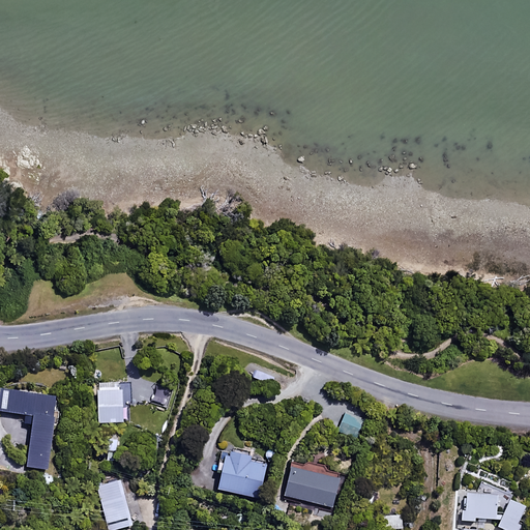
[(130,383),(96,383),(96,422),(123,422),(123,405),(130,405),(130,383)]
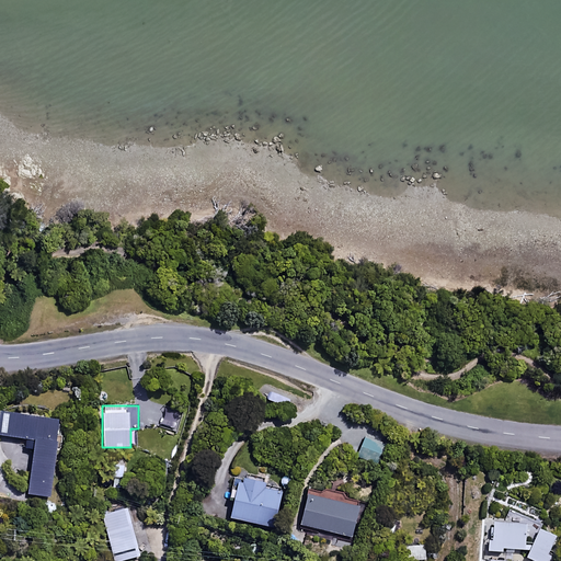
[(30,438),(27,449),(36,450),(30,493),(52,496),(64,421),(8,412),(3,434),(30,438)]
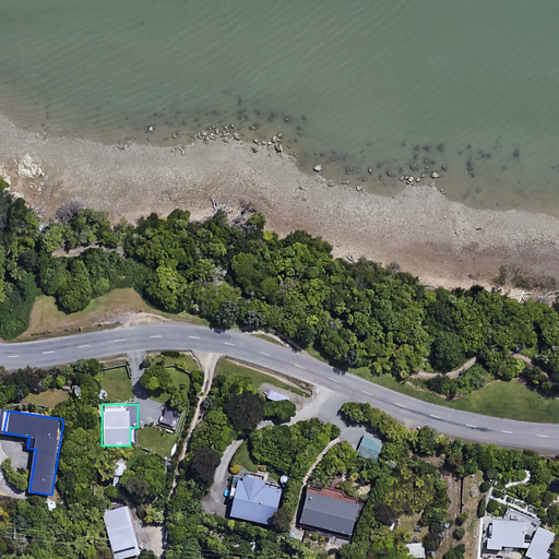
[(382,443),(363,436),(356,450),(376,459),(382,443)]
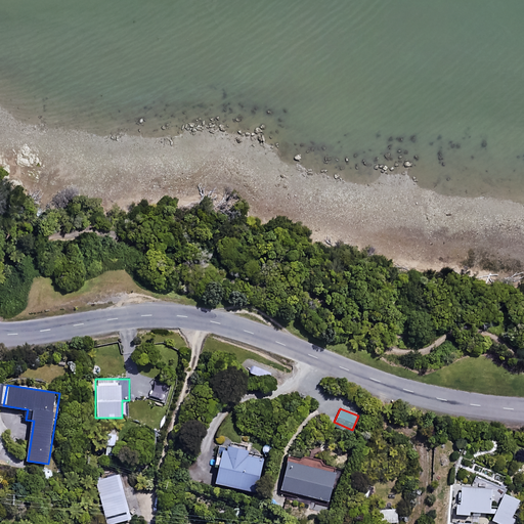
[(213,466),(221,468),(217,483),(255,492),(263,460),(249,455),(250,451),(226,445),(226,448),(218,446),(213,466)]
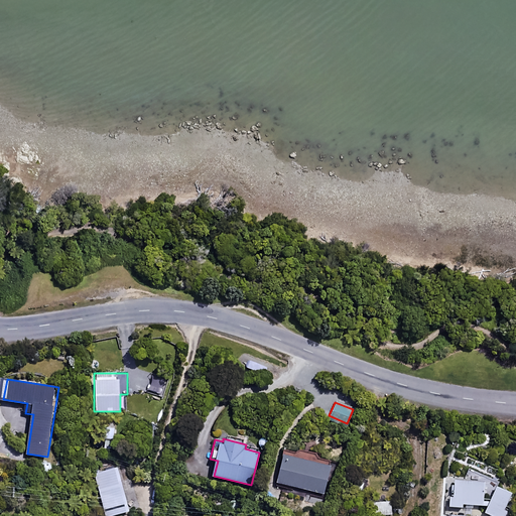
[(333,463),(286,450),(278,482),(324,495),(333,463)]
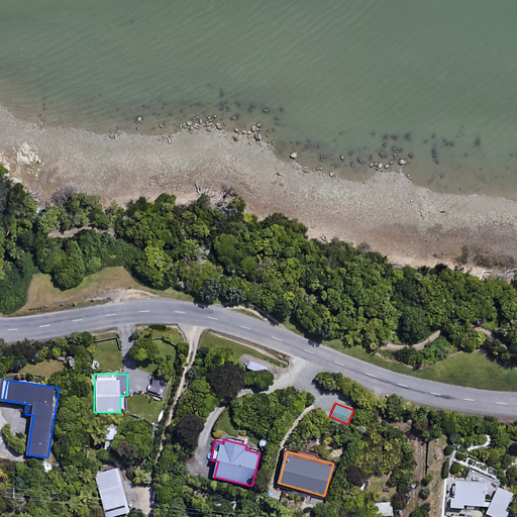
[(105,516),(127,512),(116,468),(92,474),(102,516),(105,516)]
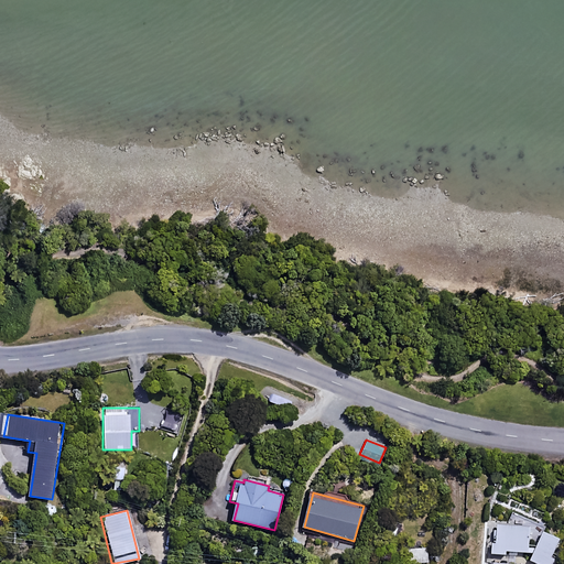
[(506,554),(507,551),(534,553),(531,561),(539,563),(549,563),(561,539),(544,531),(537,548),(529,546),(531,527),(497,524),(495,554),(506,554)]
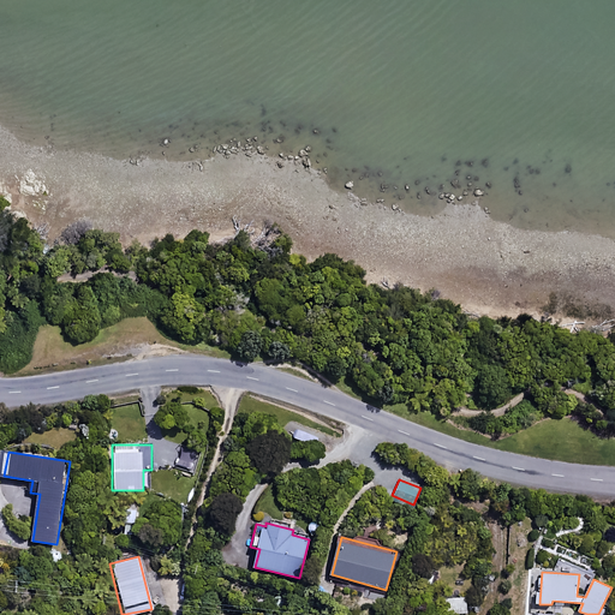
[(467,611),(466,597),(452,597),(452,611),(467,611)]
